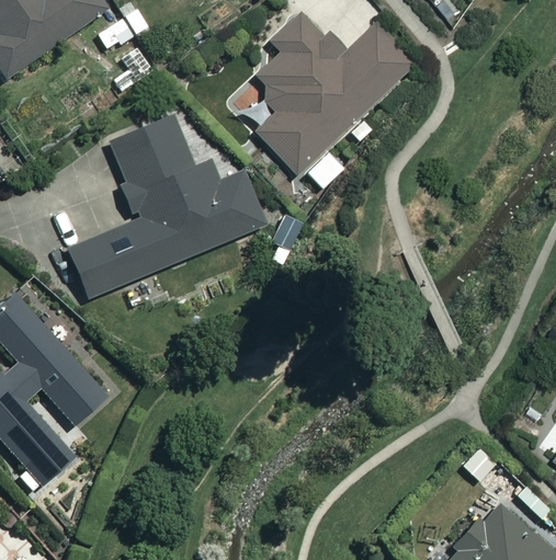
[(0,0),(0,67),(8,78),(112,8),(106,0),(0,0)]
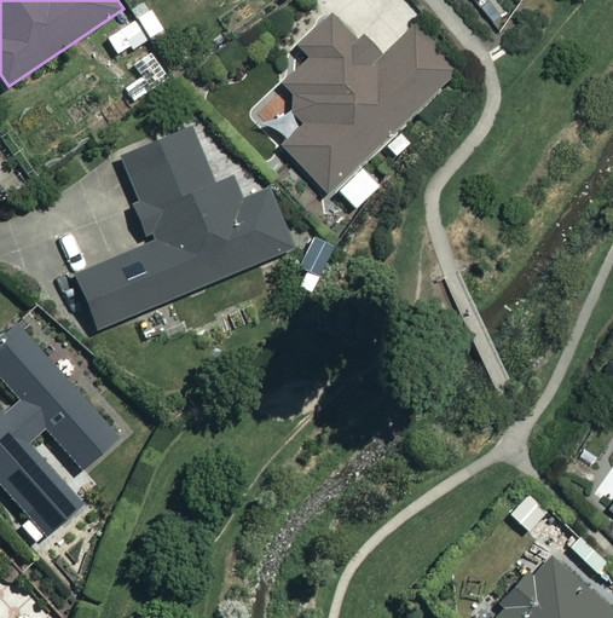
[(336,9),(299,47),(312,61),(276,98),(302,125),(281,146),(331,197),(339,190),(356,208),(381,184),(363,166),(460,69),(417,27),(386,58),(336,9)]
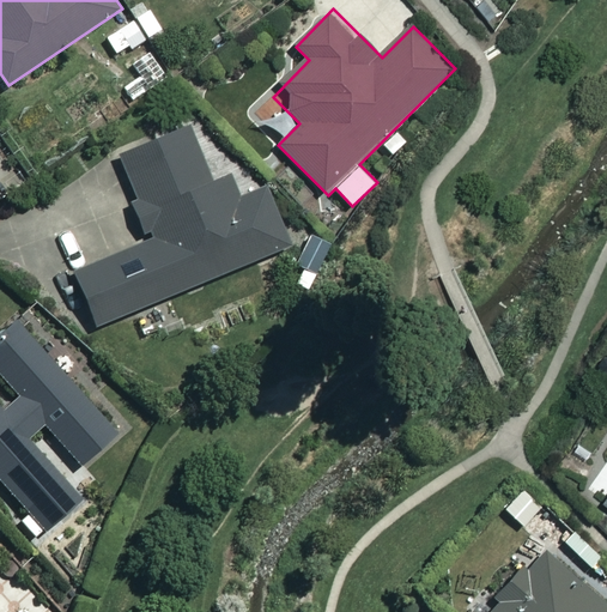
[(105,40),(115,53),(129,43),(133,49),(165,29),(152,10),(105,40)]
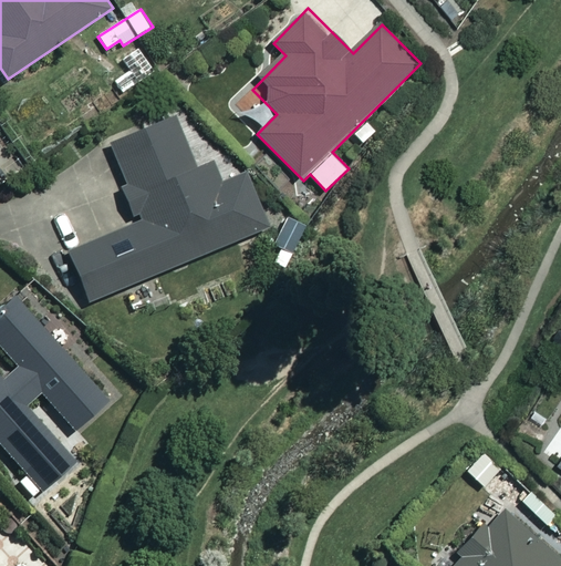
[(123,54),(130,67),(115,74),(126,91),(160,70),(144,42),(123,54)]
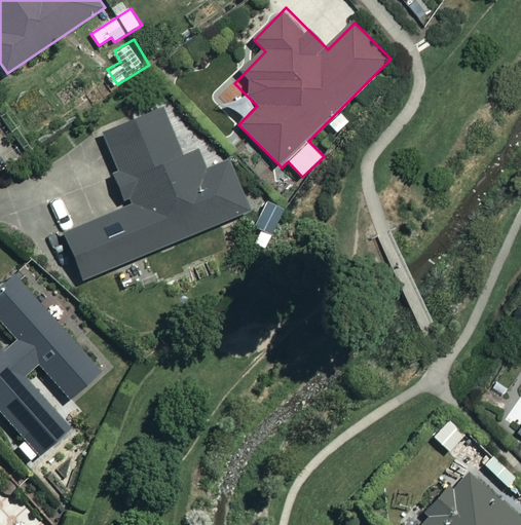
[(64,274),(77,269),(82,279),(249,211),(228,161),(207,170),(198,150),(183,156),(162,108),(103,133),(120,173),(115,175),(127,207),(63,233),(65,239),(50,245),(64,274)]
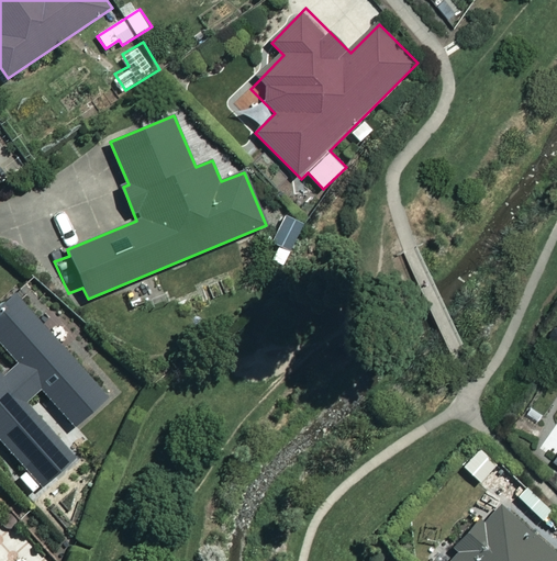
[(0,439),(26,470),(18,478),(32,494),(76,456),(28,401),(42,389),(75,427),(115,391),(71,341),(66,348),(18,294),(0,310),(0,344),(18,365),(4,377),(0,371),(0,439)]
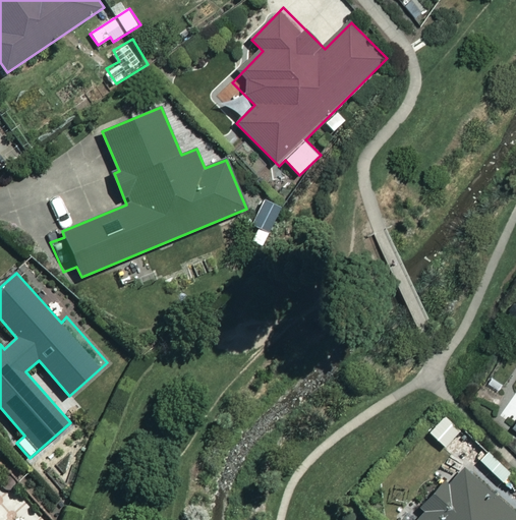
[(450,482),(446,479),(420,508),(424,511),(416,519),(515,519),(515,514),(464,467),(450,482)]
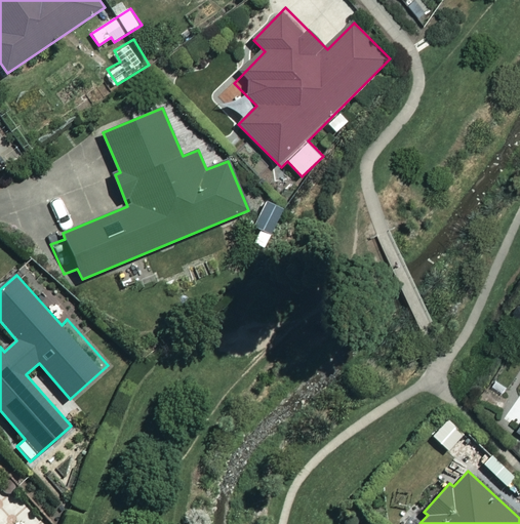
All buildings are outlined.
